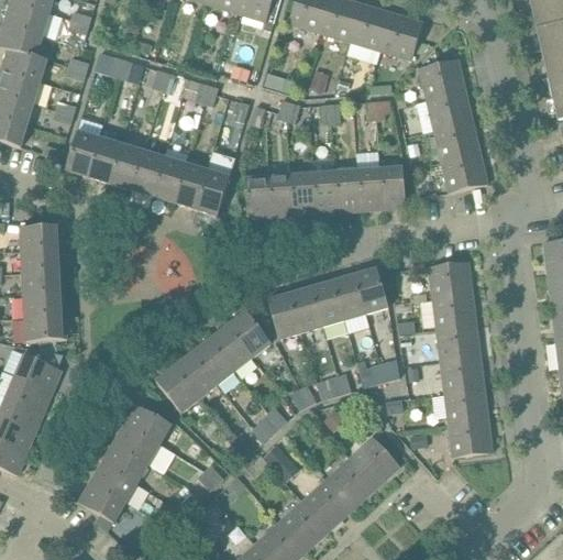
[(10,0),(10,1),(50,13),(53,0),(10,0)]
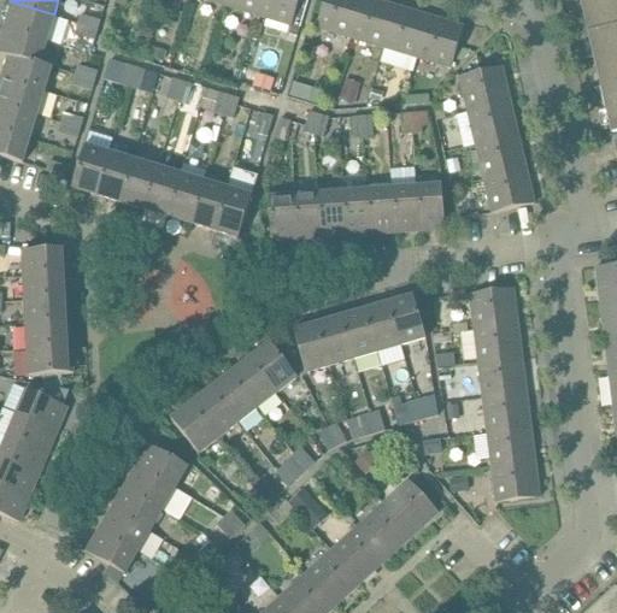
[(224,0),(224,4),(257,13),(260,0),(224,0)]
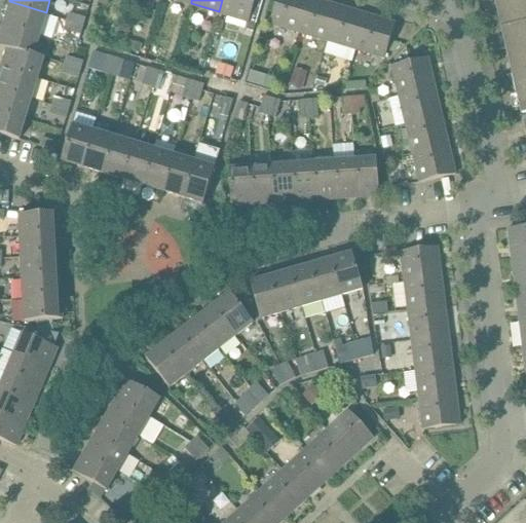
[(222,0),(219,11),(249,21),(254,0),(222,0)]
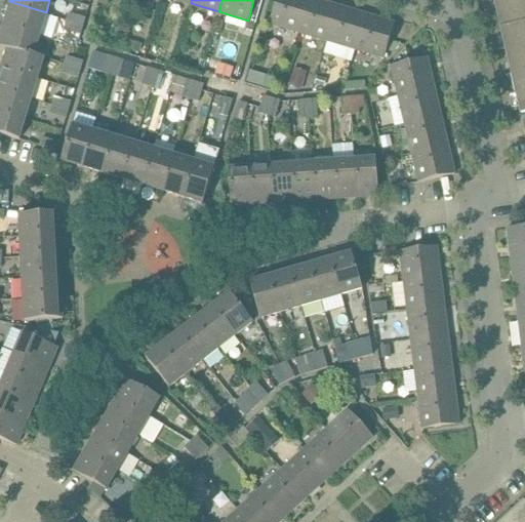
[(297,30),(307,0),(275,0),(269,22),(297,30)]
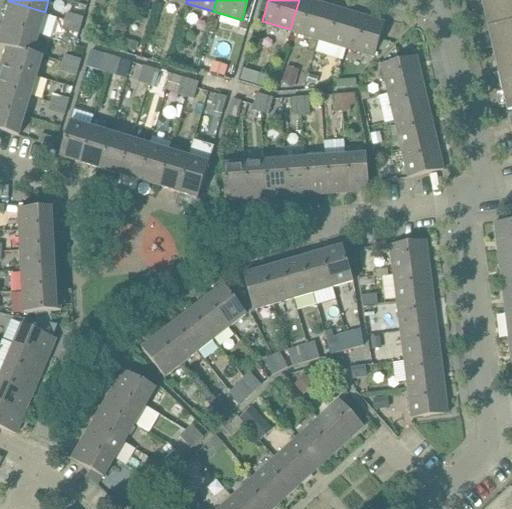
[(318,38),(328,3),(318,0),(299,0),(290,29),(318,38)]
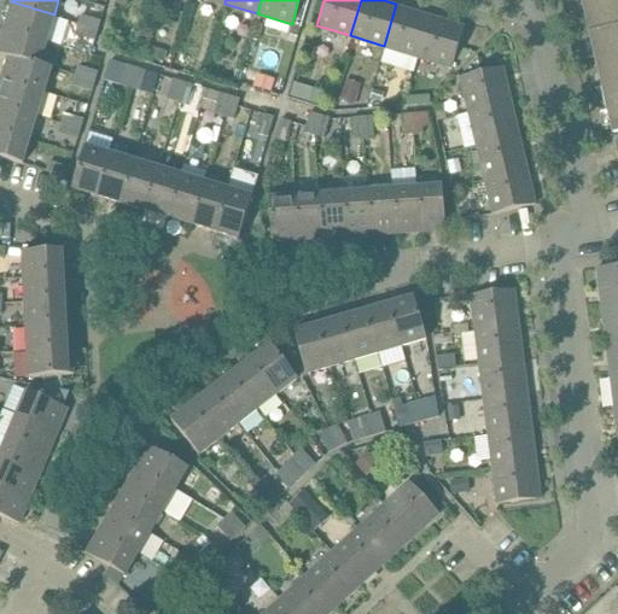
[(581,0),(612,132),(617,129),(617,0),(581,0)]
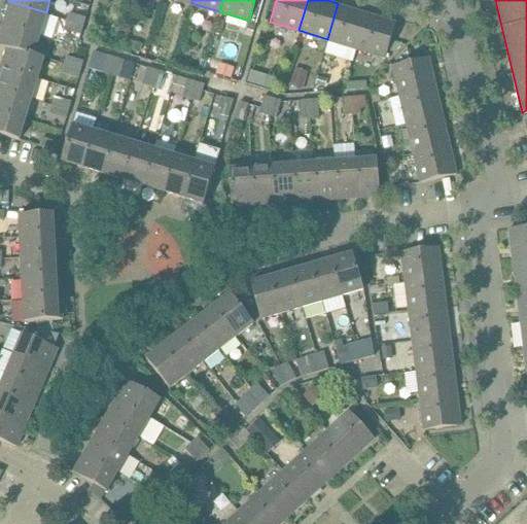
[(9,1),(3,22),(40,33),(46,12),(9,1)]
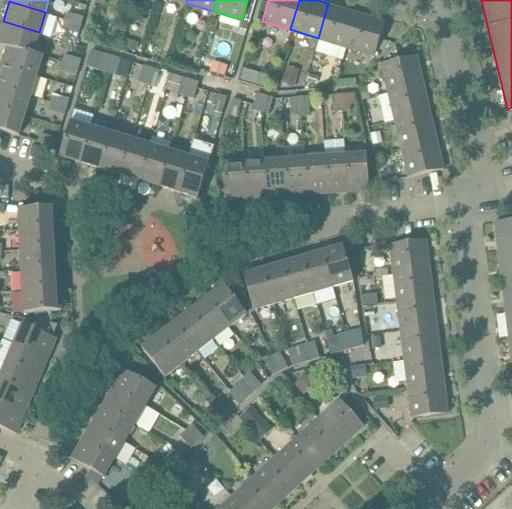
[(356,11),(328,3),(318,38),(346,46),(356,11)]
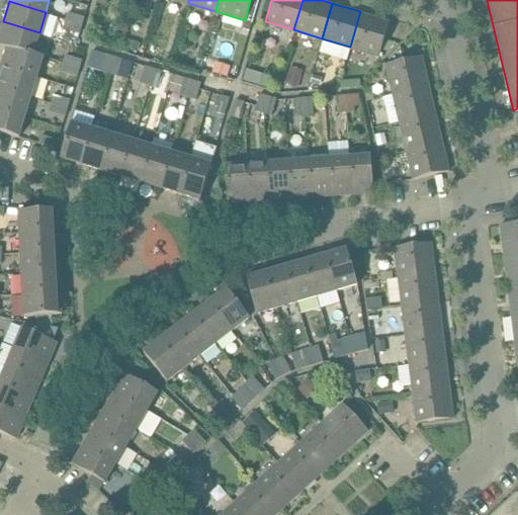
[(82,23),(84,15),(68,10),(66,18),(82,23)]
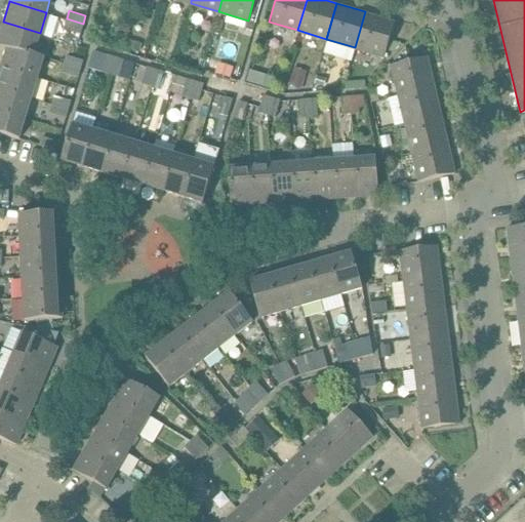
[(365,11),(355,47),(384,56),(394,21),(365,11)]
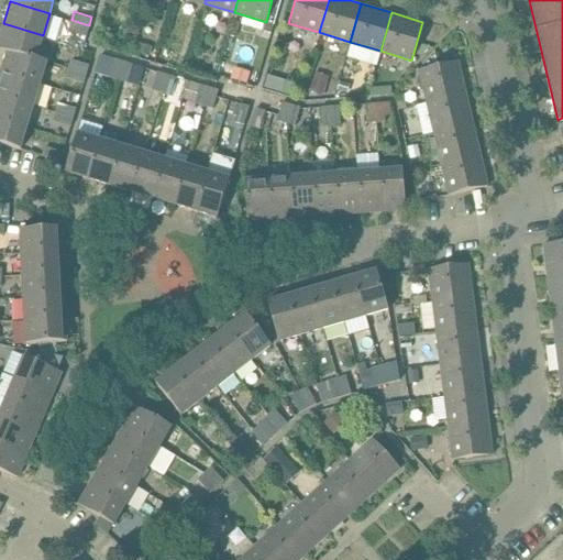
[(233,19),(230,31),(238,33),(241,21),(233,19)]
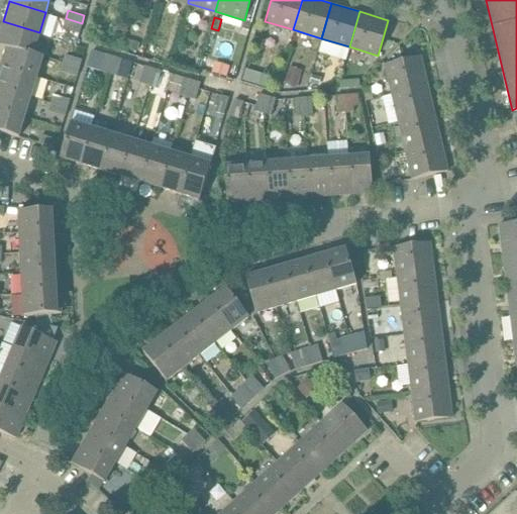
[(82,23),(66,18),(63,26),(79,31),(82,23)]
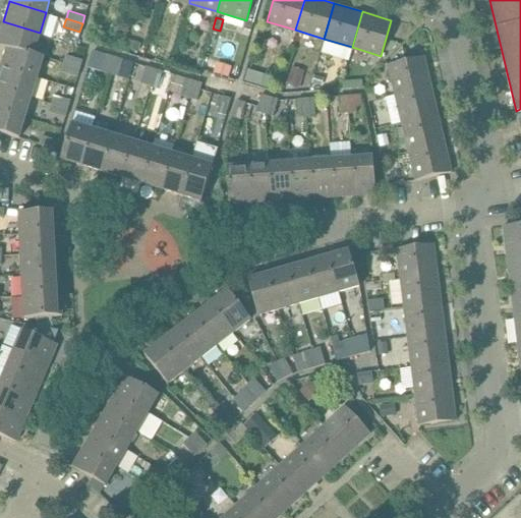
[(34,52),(40,33),(3,21),(0,31),(0,43),(6,45),(7,44),(34,52)]
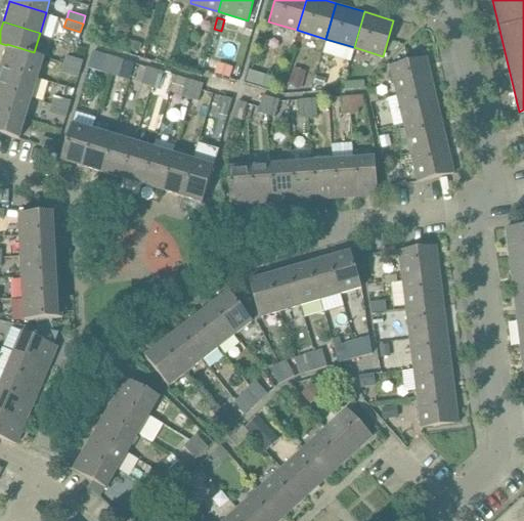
[(127,37),(125,46),(138,50),(141,41),(127,37)]
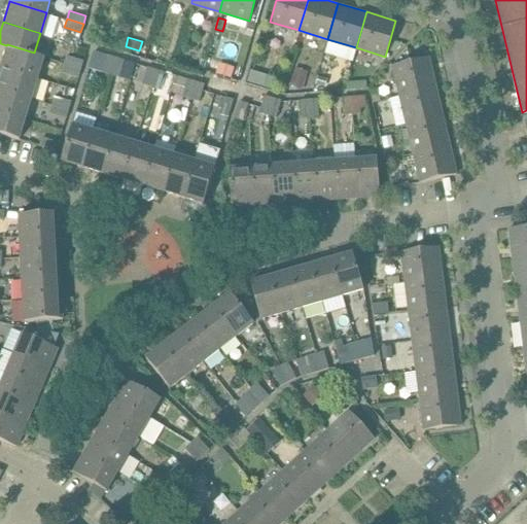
[(43,56),(34,53),(7,44),(6,45),(1,65),(37,76),(43,56)]
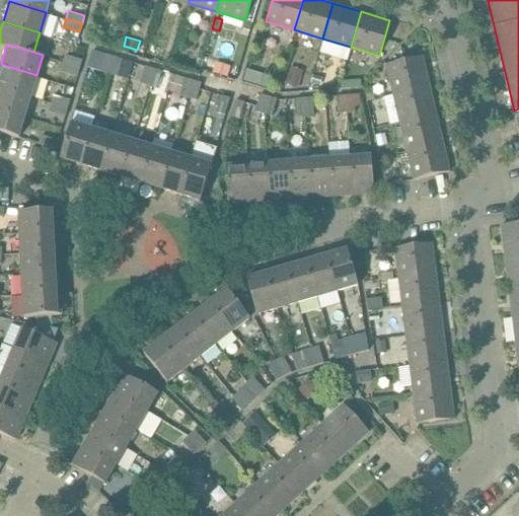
[(114,55),(105,52),(100,69),(108,72),(114,55)]
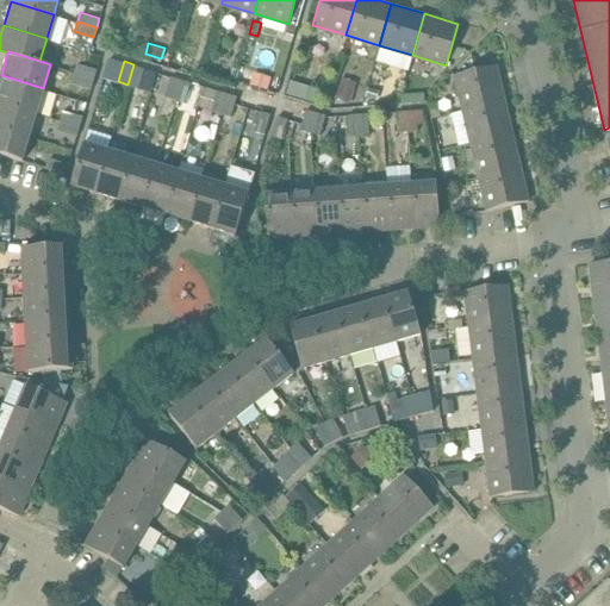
[(93,77),(97,68),(78,62),(74,72),(93,77)]
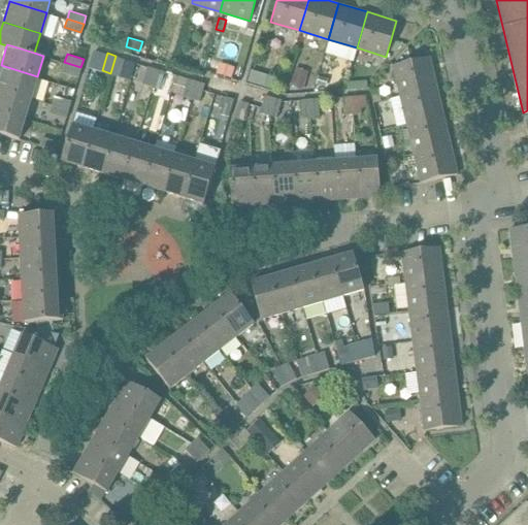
[(392,64),(399,94),(436,86),(429,55),(392,64)]
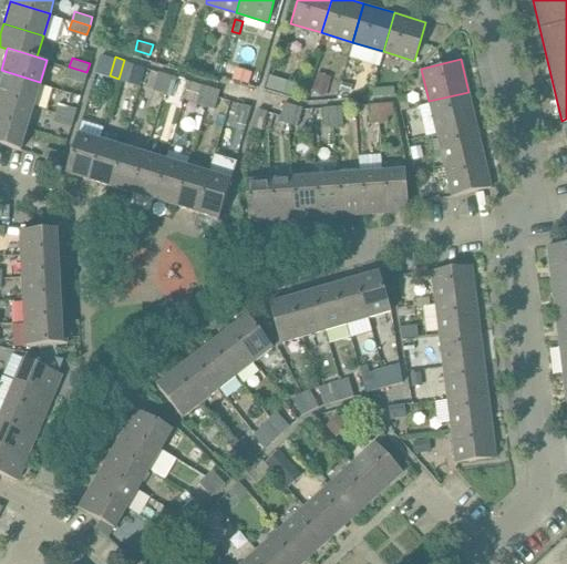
[(133,62),(124,60),(119,79),(127,81),(133,62)]
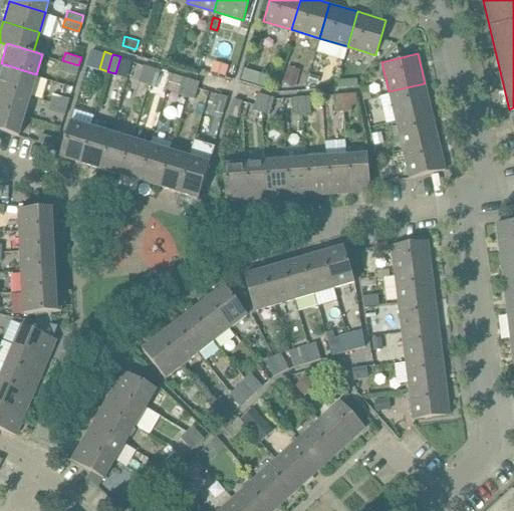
[(210,71),(225,75),(229,63),(214,59),(210,71)]
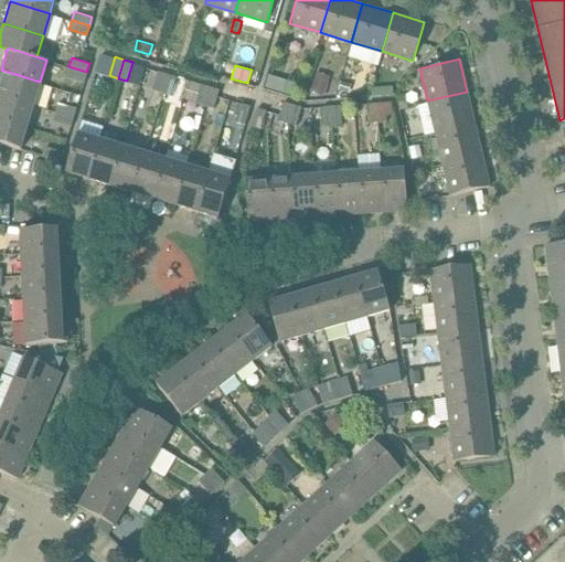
[(86,72),(68,66),(66,75),(84,81),(86,72)]
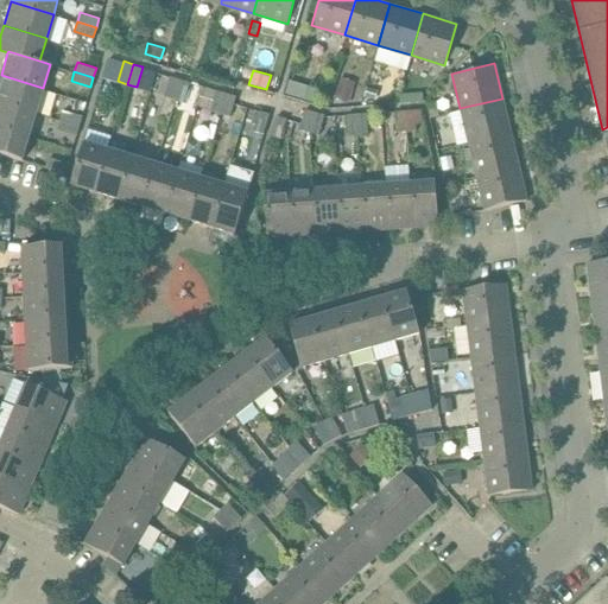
[(0,77),(0,100),(36,110),(43,88),(1,75),(0,77)]
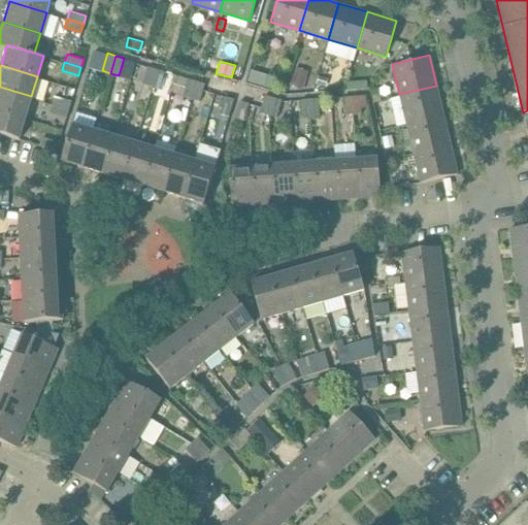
[(156,68),(147,65),(142,81),(151,85),(156,68)]
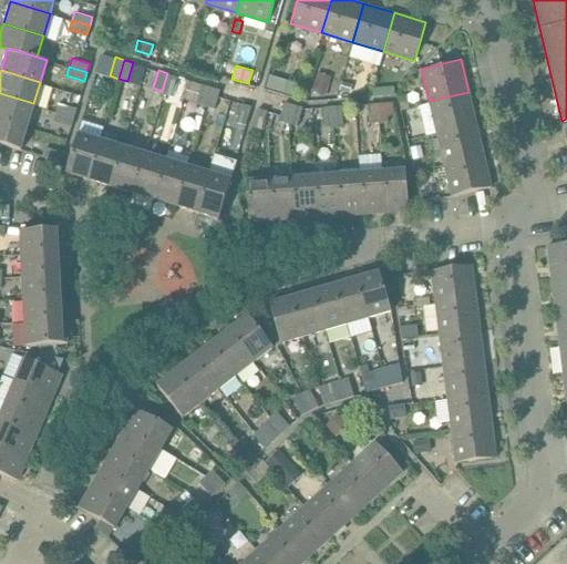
[(176,75),(167,73),(162,91),(171,93),(176,75)]
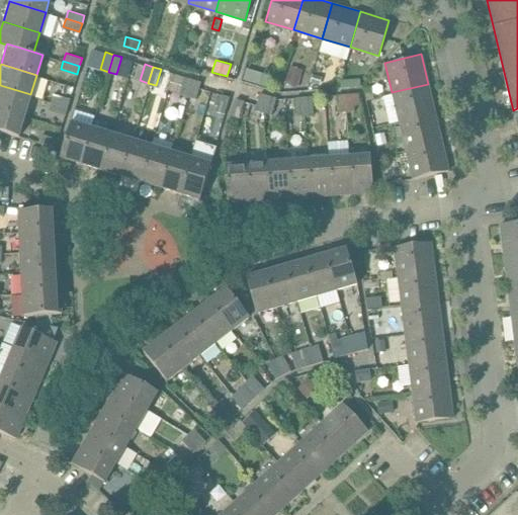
[(289,67),(285,80),(297,84),(303,71),(289,67)]
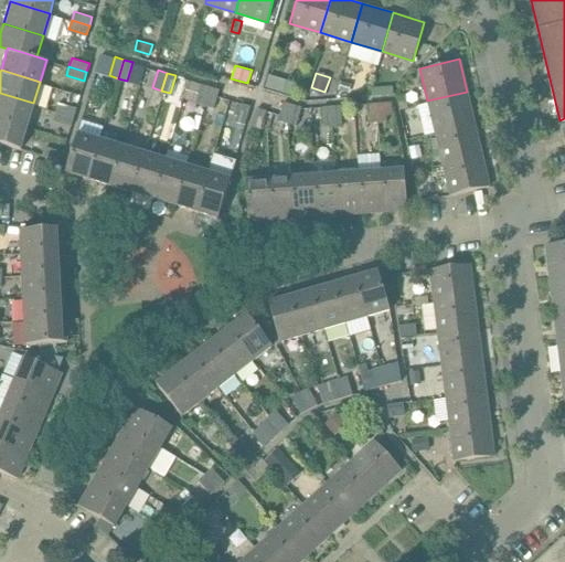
[(268,74),(265,86),(281,91),(283,91),(286,80),(268,74)]
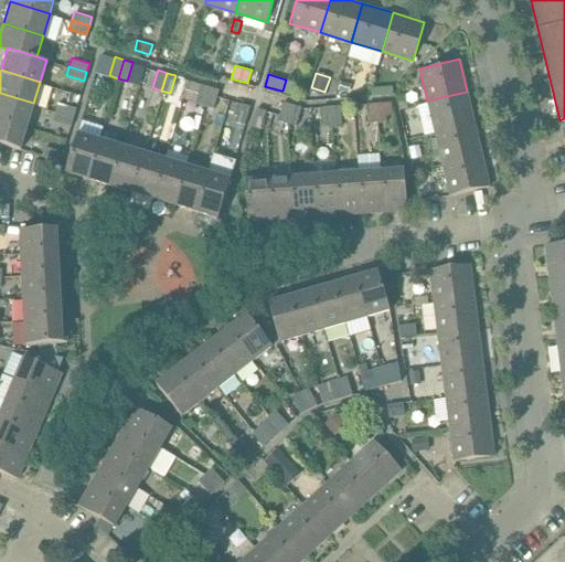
[(341,80),(338,89),(349,93),(351,83),(341,80)]
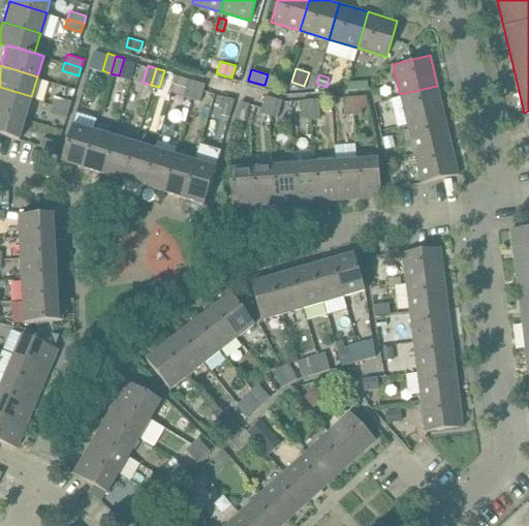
[(196,80),(188,78),(183,94),(191,97),(196,80)]
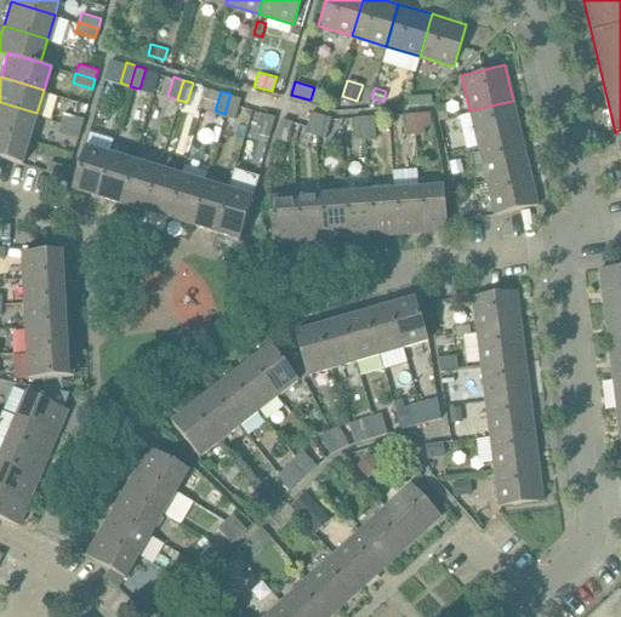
[(433,92),(409,95),(410,104),(433,103),(433,92)]
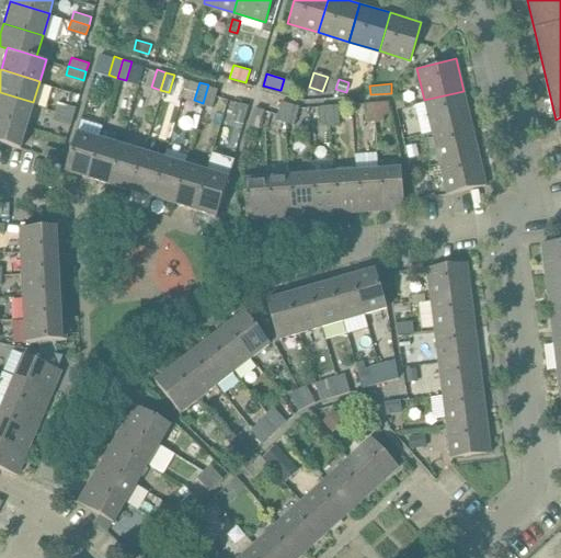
[(217,88),(208,84),(203,103),(212,105),(217,88)]
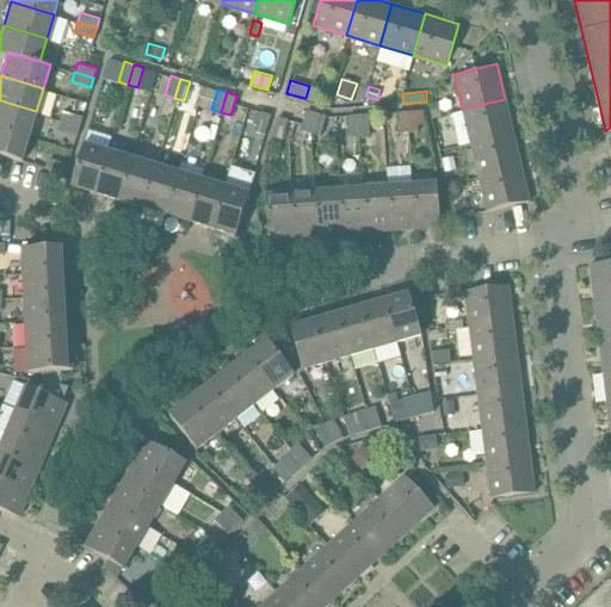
[(512,132),(505,99),(462,109),(470,142),(512,132)]
